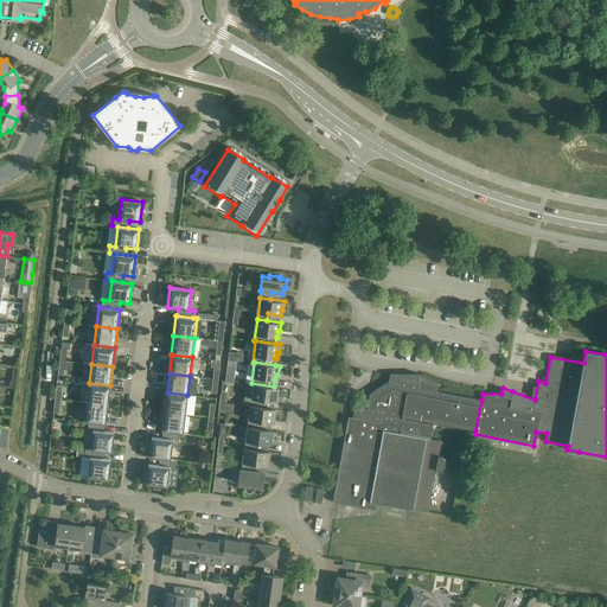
[(434,422),(475,430),(481,400),(480,400),(436,391),(438,385),(420,378),(420,375),(390,374),(389,382),(387,382),(370,394),(368,408),(355,406),(352,417),(349,416),(344,439),(345,439),(334,502),(333,502),(332,503),(376,510),(377,503),(413,510),(428,512),(436,470),(440,471),(443,467),(446,460),(442,455),(439,455),(441,441),(430,439),(434,422)]
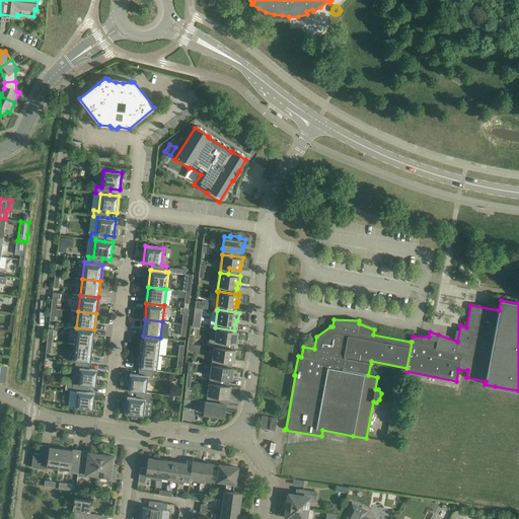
[(94,329),(76,327),(74,344),(92,346),(94,329)]
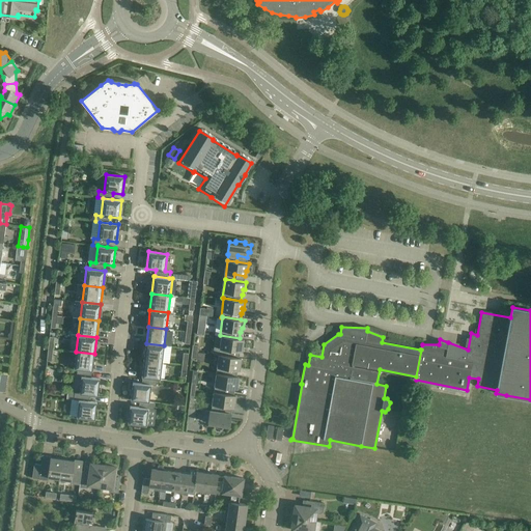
[(220,335),(220,336),(216,336),(214,354),(219,355),(229,356),(230,350),(240,352),(241,346),(243,346),(244,339),(240,338),(220,335)]
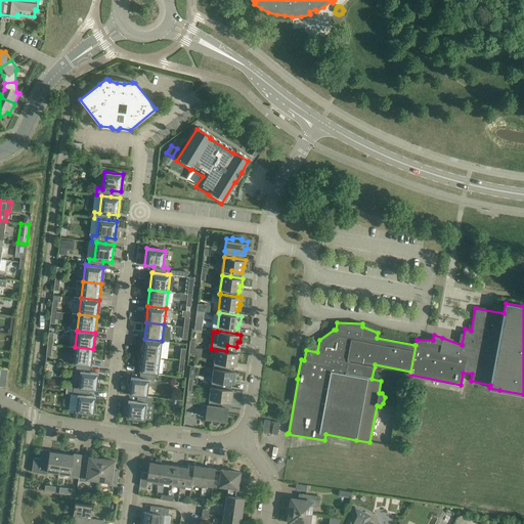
[(162,341),(144,339),(142,355),(160,357),(162,341)]
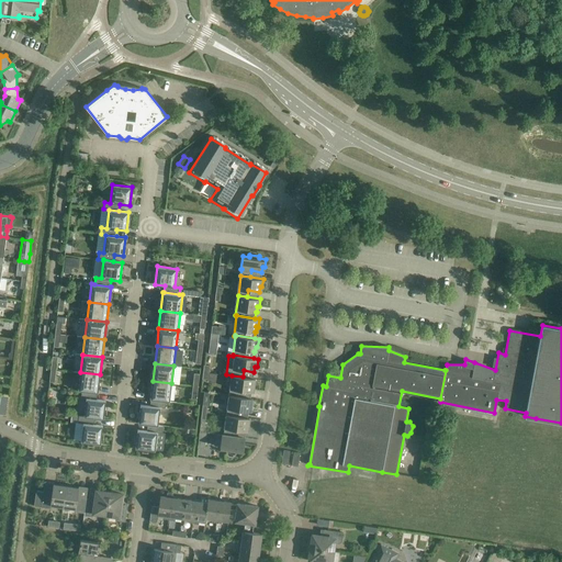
[(100,374),(80,372),(78,391),(82,391),(97,393),(98,393),(100,374)]
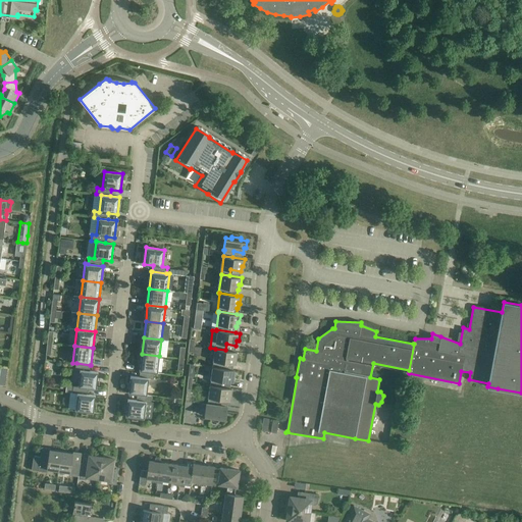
[(225,350),(215,349),(213,367),(222,368),(223,362),(233,364),(235,359),(236,359),(237,352),(225,350)]
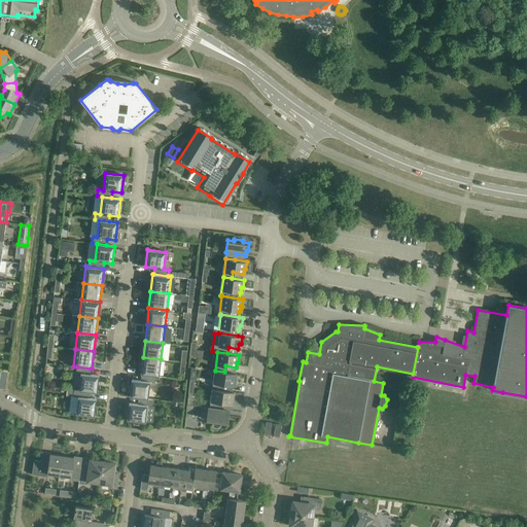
[(159,377),(161,359),(143,357),(141,375),(155,376),(159,377)]
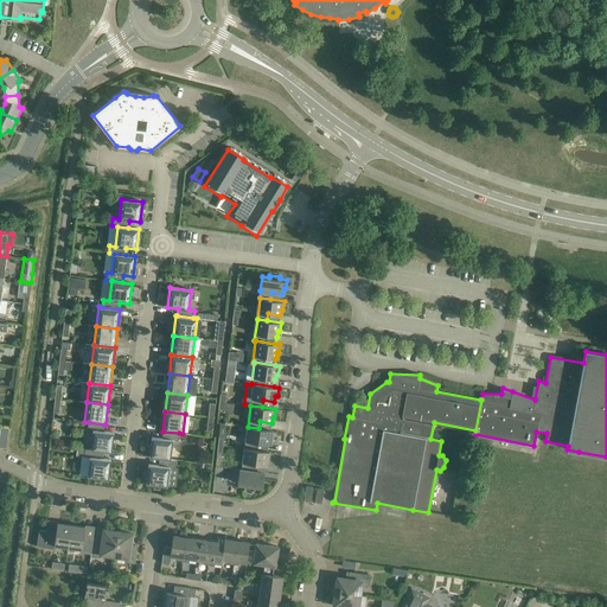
[(104,425),(89,422),(88,429),(93,430),(90,449),(90,451),(102,452),(112,453),(114,433),(104,432),(104,425)]
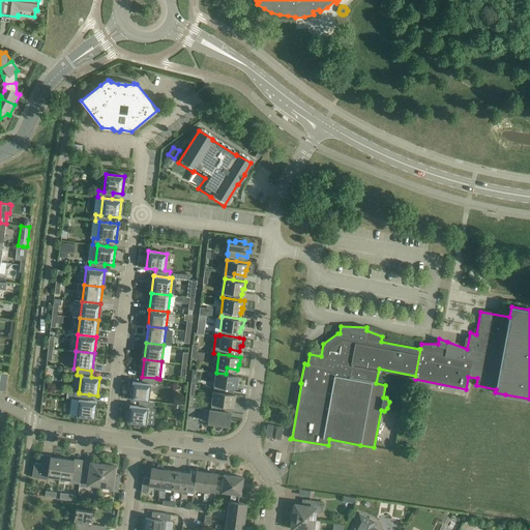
[(226,374),(216,373),(213,391),(233,394),(234,388),(235,383),(237,383),(238,376),(226,374)]
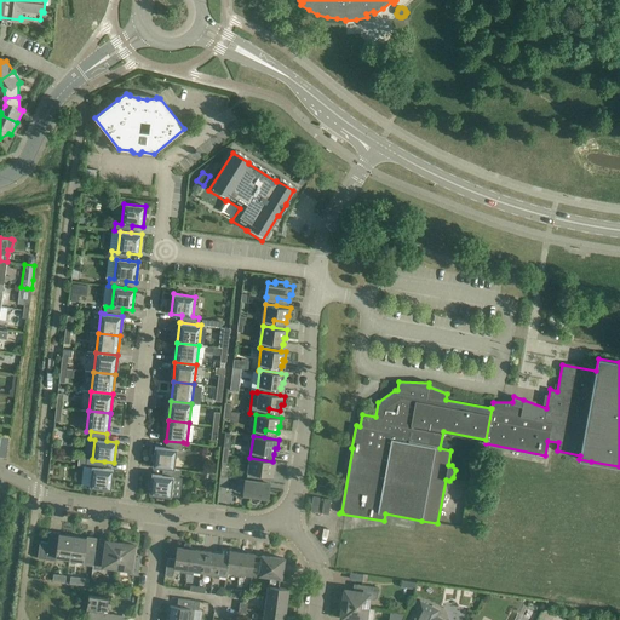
[(183,451),(183,442),(166,441),(166,448),(155,447),(153,468),(164,469),(174,470),(174,469),(177,449),(183,451)]
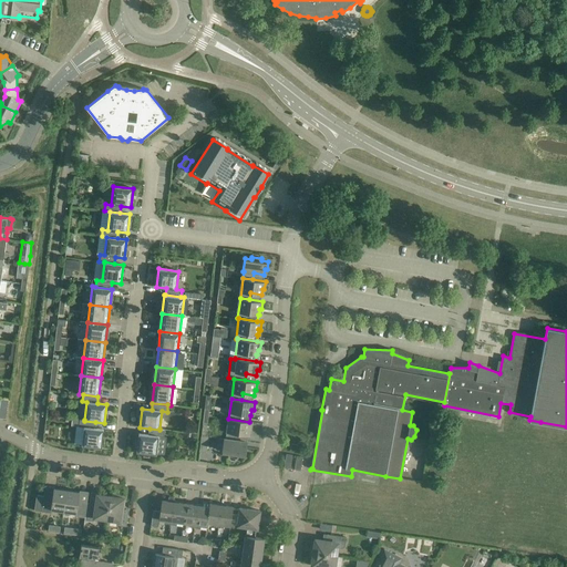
[(249,422),(228,419),(226,439),(246,441),(247,435),(248,435),(249,430),(250,430),(251,422),(249,422)]
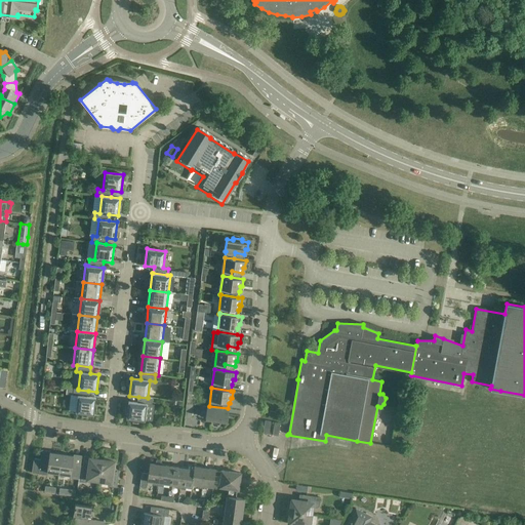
[(78,390),(78,389),(74,389),(73,395),(78,396),(76,412),(94,415),(96,398),(87,397),(88,391),(78,390)]
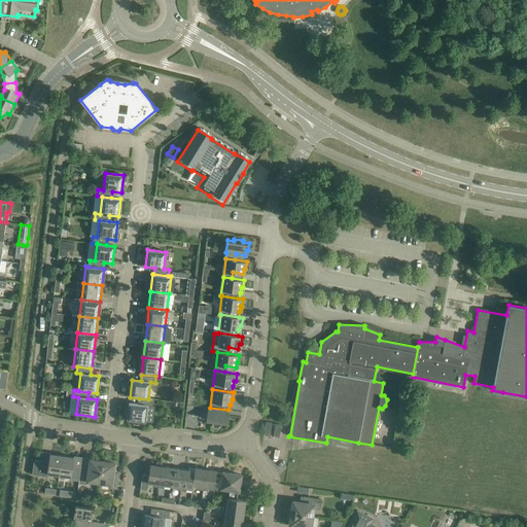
[(153,399),(148,398),(148,399),(139,398),(138,405),(129,403),(127,420),(145,423),(147,406),(152,406),(153,399)]
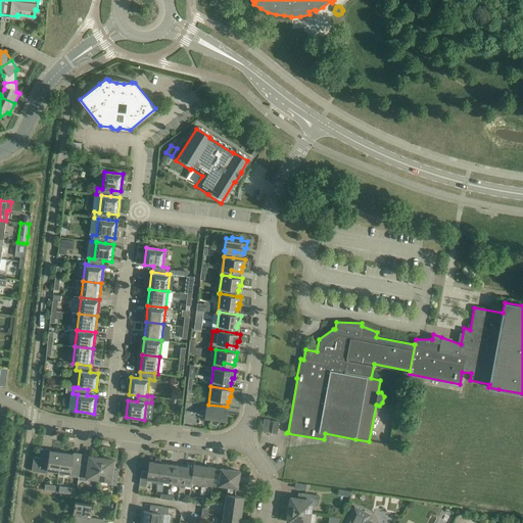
[(186,401),(184,417),(190,417),(192,402),(186,401)]
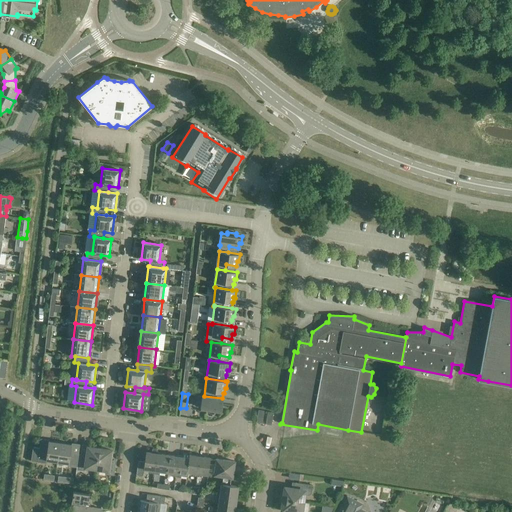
[(204,396),(204,397),(198,396),(197,405),(201,405),(200,408),(206,408),(206,410),(206,412),(208,414),(210,415),(212,415),(214,413),(215,411),(215,410),(221,411),(222,406),(224,406),(225,399),(222,398),(204,396)]
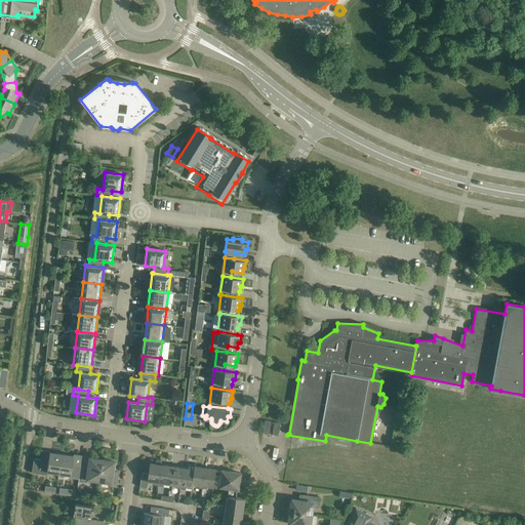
[(265,420),(263,433),(269,434),(271,421),(265,420)]
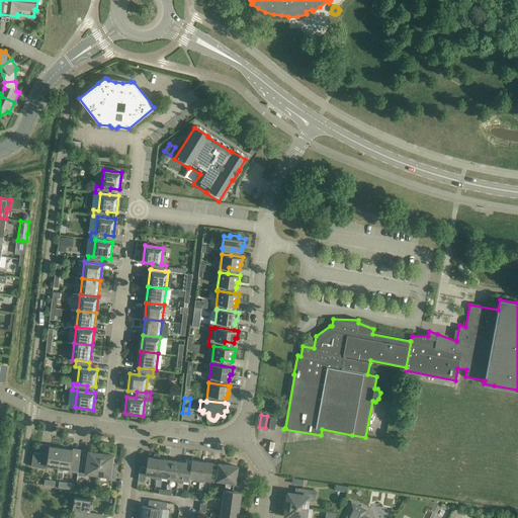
[(275,430),(277,418),(271,417),(269,429),(275,430)]
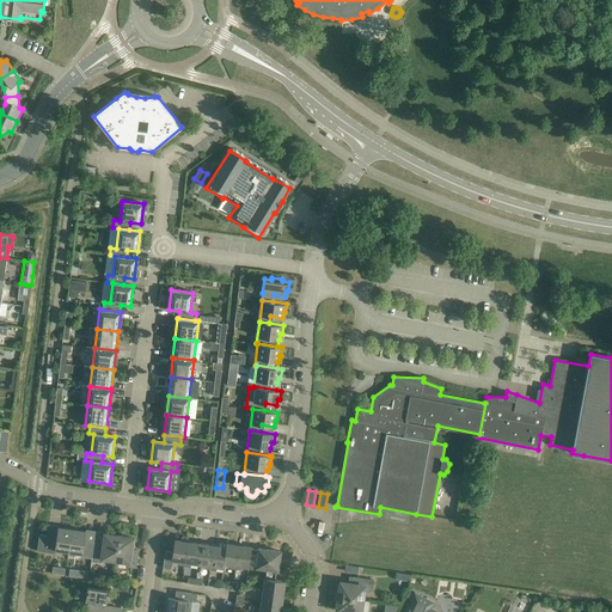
[(40,534),(37,551),(44,552),(55,554),(55,550),(68,552),(72,530),(57,527),(56,537),(47,536),(40,534)]
